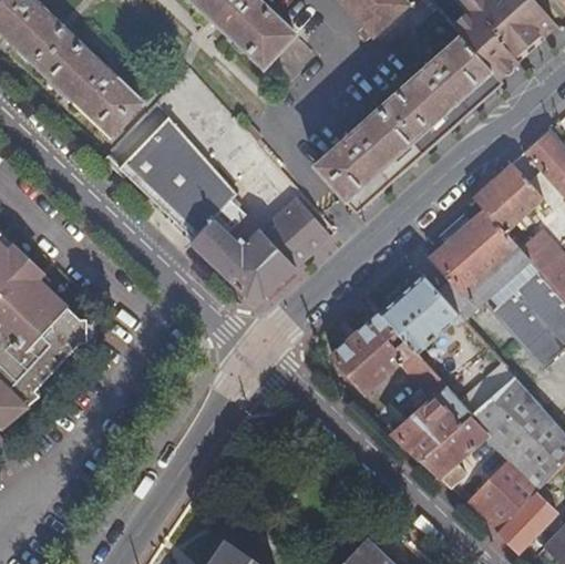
[(0,30),(110,133),(141,102),(32,0),(0,0),(0,30)]
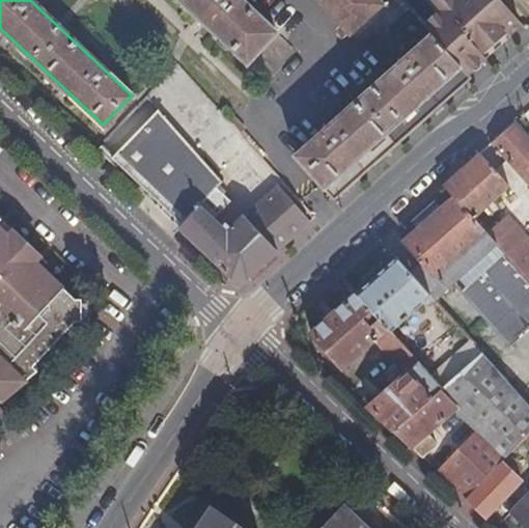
[(172,0),(242,72),(273,42),(232,0),(172,0)]
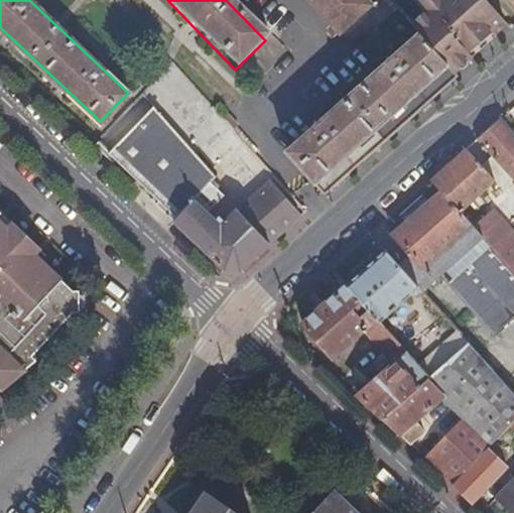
[(313,0),(340,28),(370,1),(369,0),(313,0)]
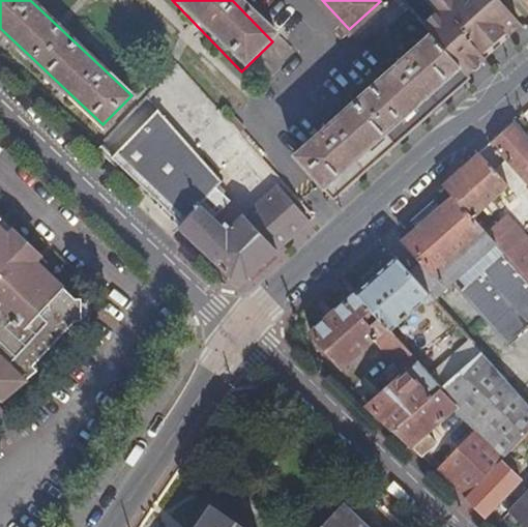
[(434,0),(437,4),(434,7),(420,19),(431,30),(467,70),(484,55),(480,52),(518,17),(502,0),(434,0)]
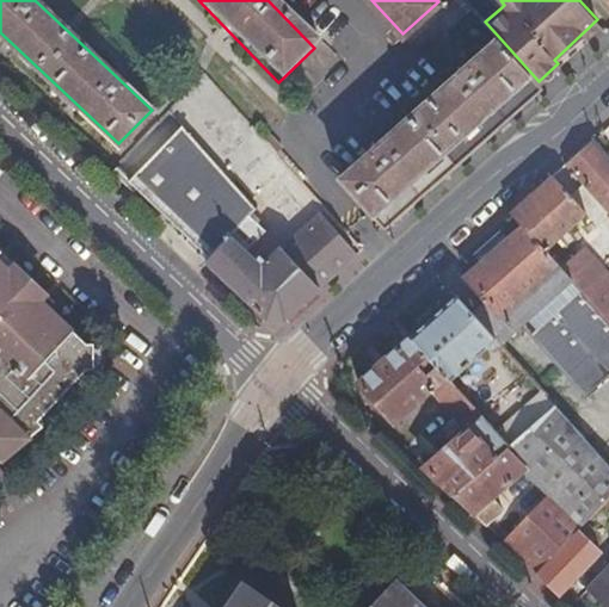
[(497,35),(338,177),(382,228),(521,105),(542,86),(539,81),(497,35)]
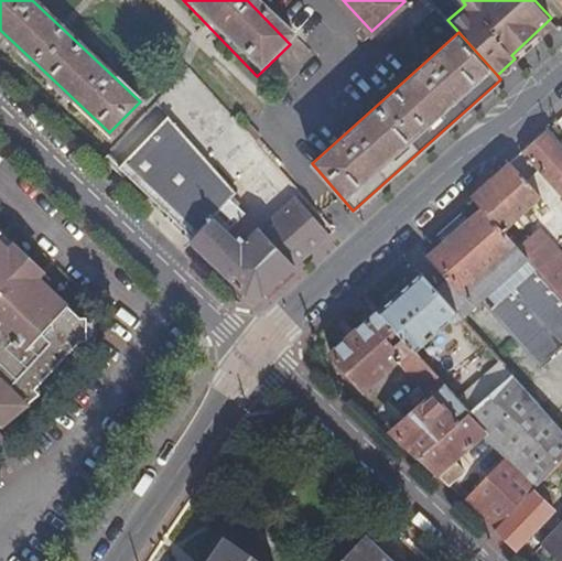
[(186,232),(191,237),(188,240),(244,292),(260,293),(272,282),(283,272),(249,235),(238,243),(211,216),(222,204),(234,191),(165,116),(153,129),(118,165),(126,173),(170,215),(173,218),(186,232)]
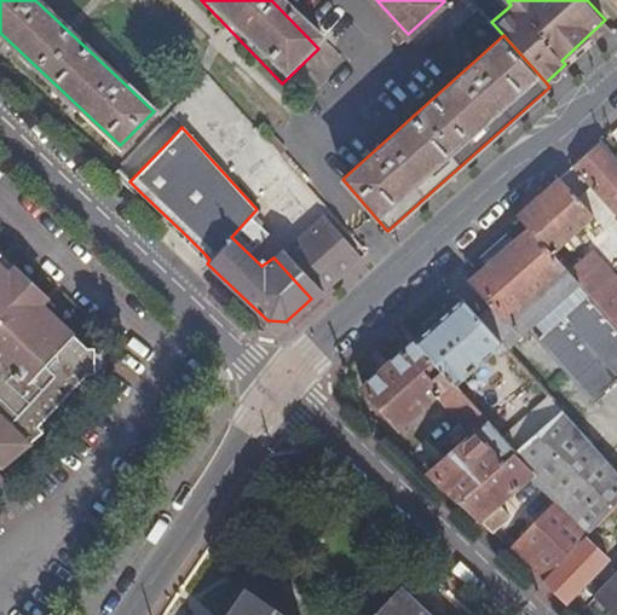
[(572,162),(616,212),(616,160),(598,139),(572,162)]
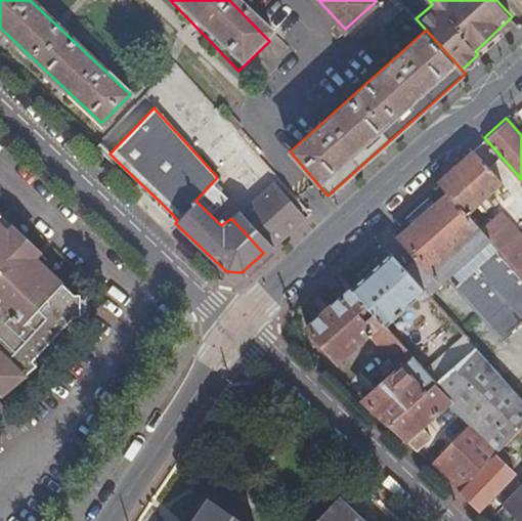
[(110,154),(98,142),(94,146),(113,164),(117,161),(110,154)]
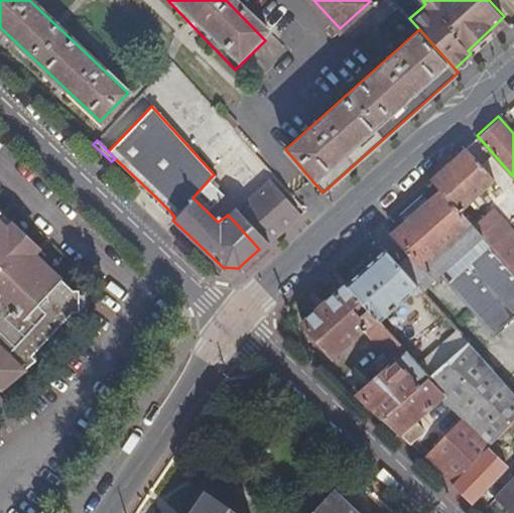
[(463,147),(429,176),(440,188),(459,209),(493,178),(465,145),(463,147)]
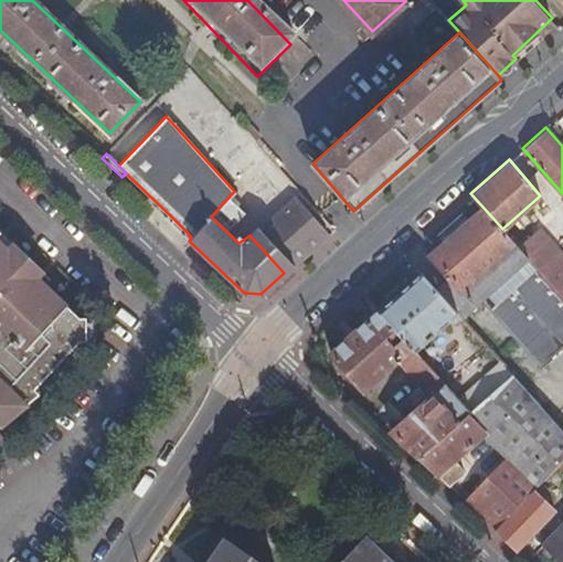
[(306,253),(318,242),(284,204),(250,235),(284,273),(306,253)]
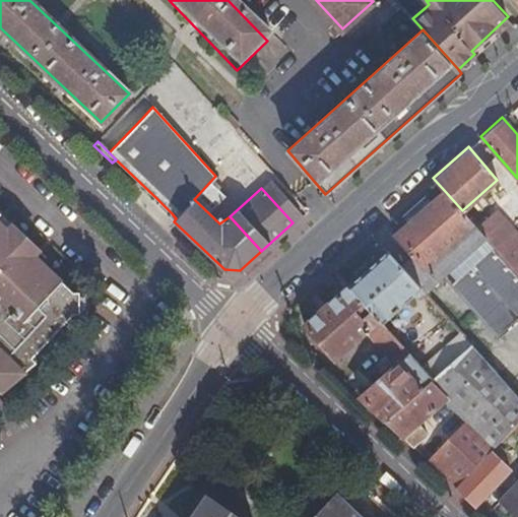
[(210,208),(219,218),(227,212),(215,200),(206,190),(201,195),(213,207),(210,208)]
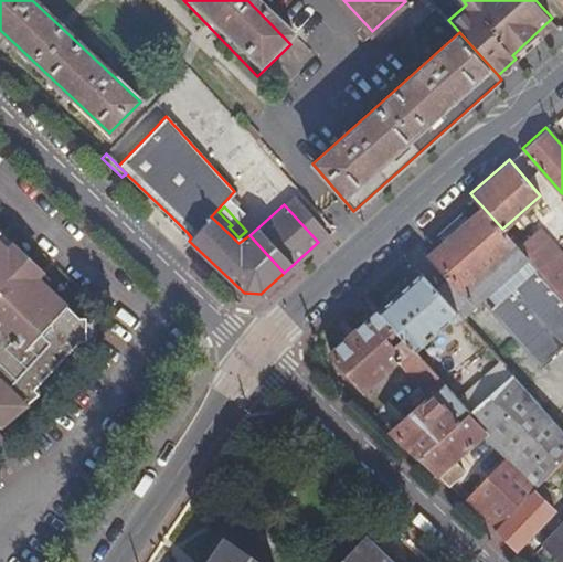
[(460,317),(486,295),(528,256),(518,245),(502,229),(482,207),(429,254),(448,275),(434,288),(456,314),(460,317)]
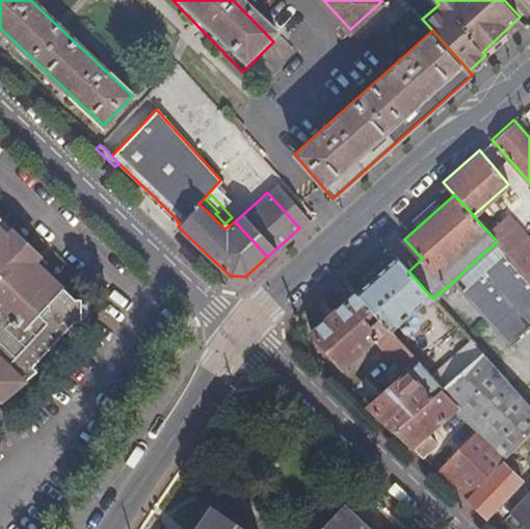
[(176,218),(163,206),(159,209),(171,221),(176,218)]
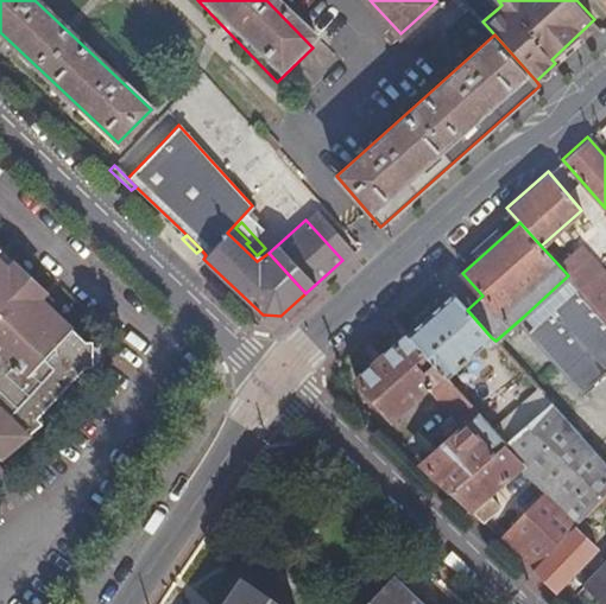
[(575,284),(585,293),(605,274),(605,272),(580,245),(557,264),(568,275),(575,284)]
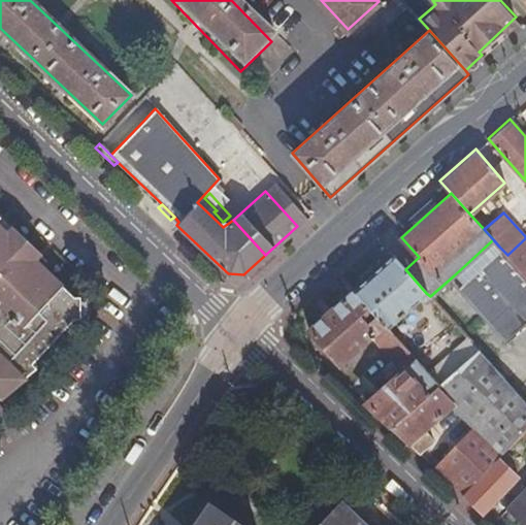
[(0,394),(47,356),(43,351),(71,319),(87,318),(87,296),(71,295),(38,264),(43,259),(0,217),(0,394)]
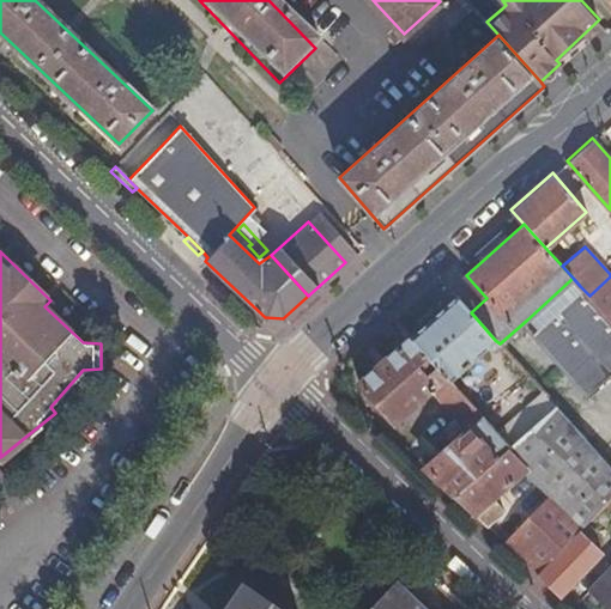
[(610,276),(590,296),(610,320),(610,276)]
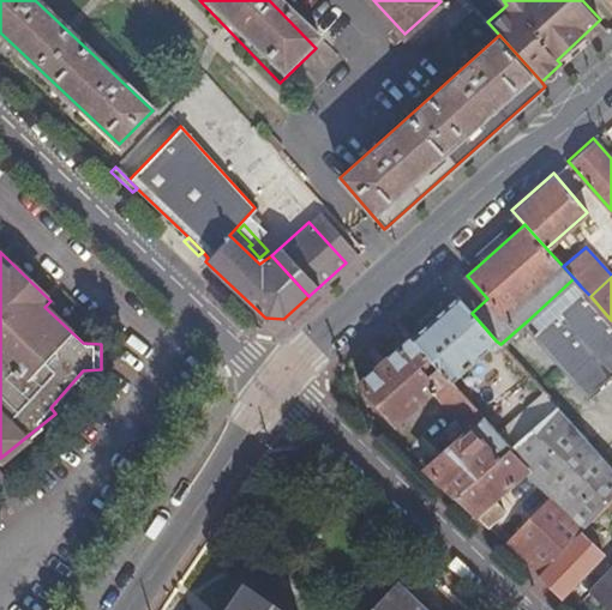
[(528,320),(535,327),(581,287),(574,278),(528,320)]
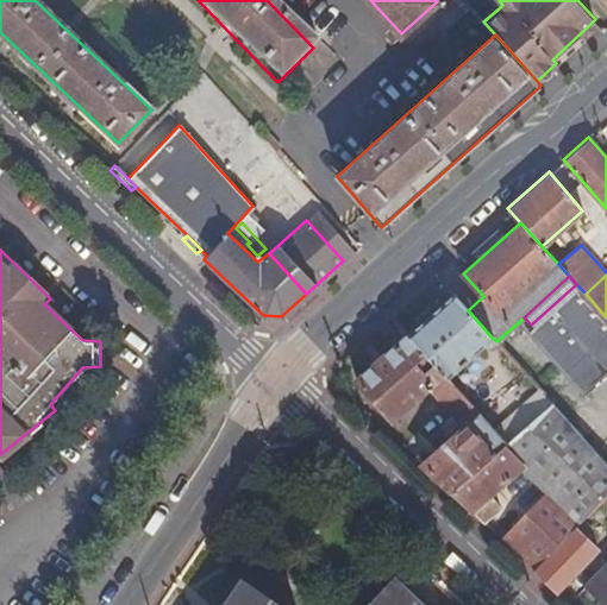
[(576,284),(531,325),(526,328),(581,390),(606,367),(606,317),(586,294),(576,284)]
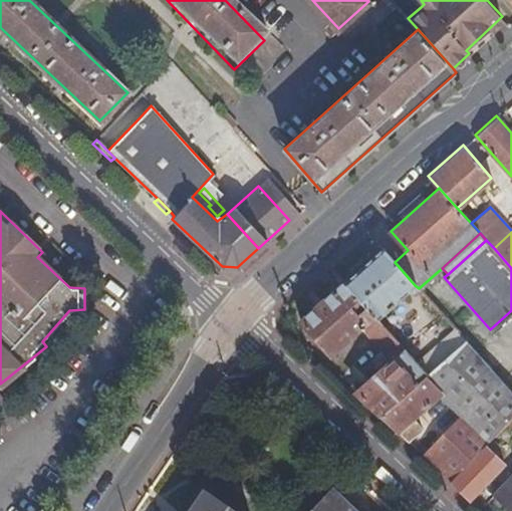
[(395,262),(382,249),(345,281),(378,317),(415,285),(395,262)]
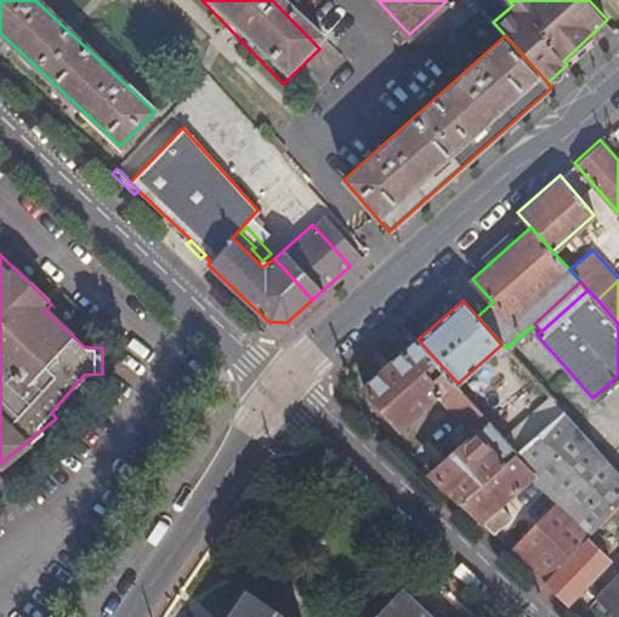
[(422,467),(461,503),(518,451),(505,436),(458,383),(418,340),(374,380),(409,418),(436,395),(471,435),(438,464),(432,458),(422,467)]
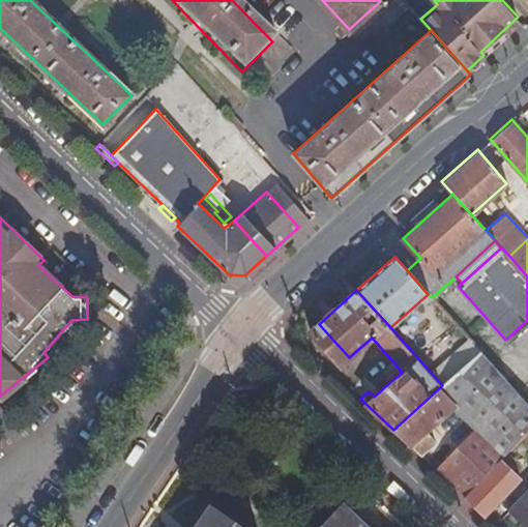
[(480,352),(469,340),(431,373),(442,385),(480,352)]
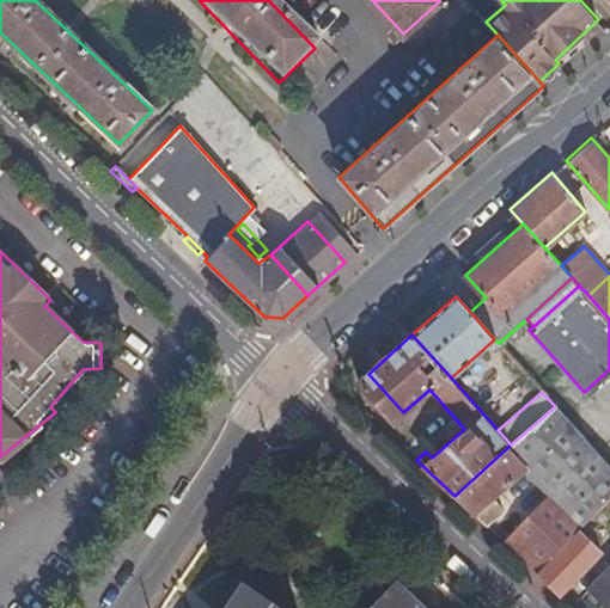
[(609,491),(609,466),(555,406),(511,444),(455,496),(483,523),(496,510),(488,499),(519,472),(544,498),(504,542),(537,573),(577,528),(602,501),(609,491)]
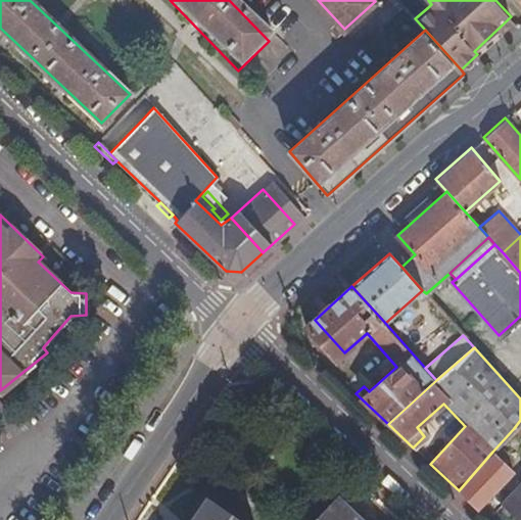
[(513,471),(492,452),(459,490),(472,504),(478,510),(513,471)]
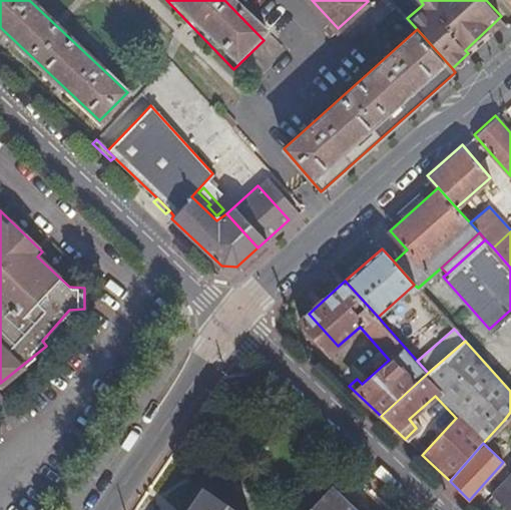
[(510,472),(494,493),(510,509),(510,472)]
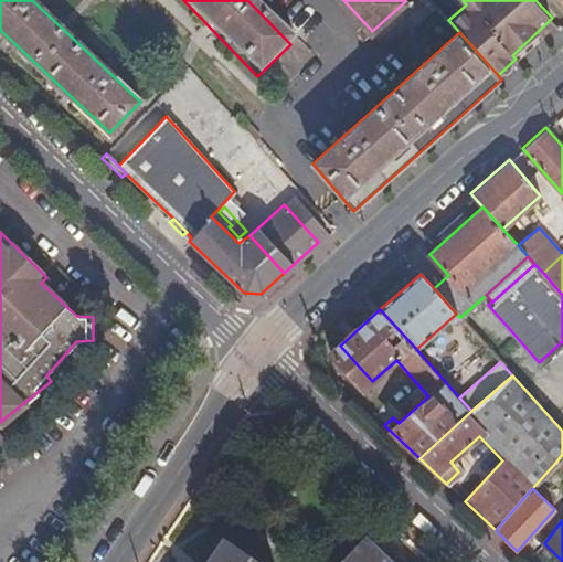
[(203,561),(262,561),(222,534),(203,561)]
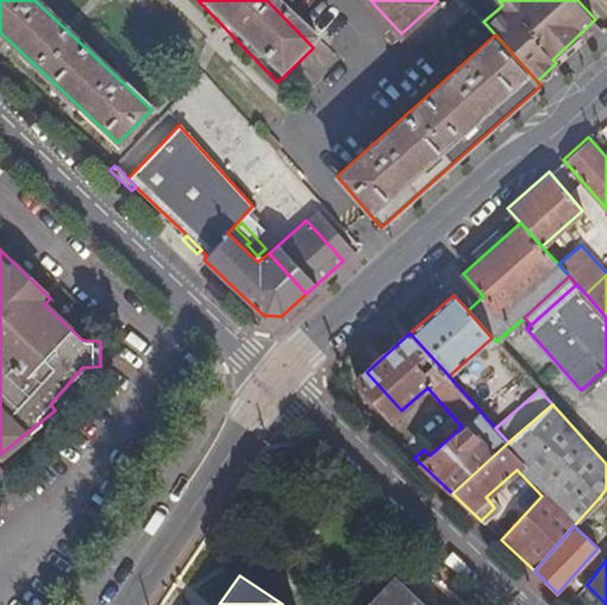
[(425,604),(394,575),(367,604),(425,604)]
